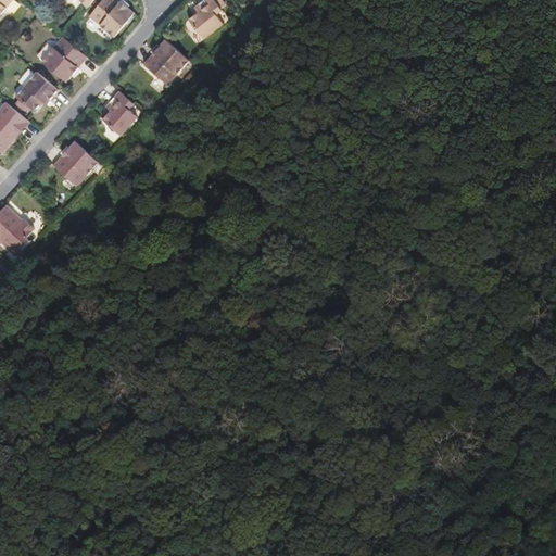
[(0,0),(0,16),(13,0),(0,0)]
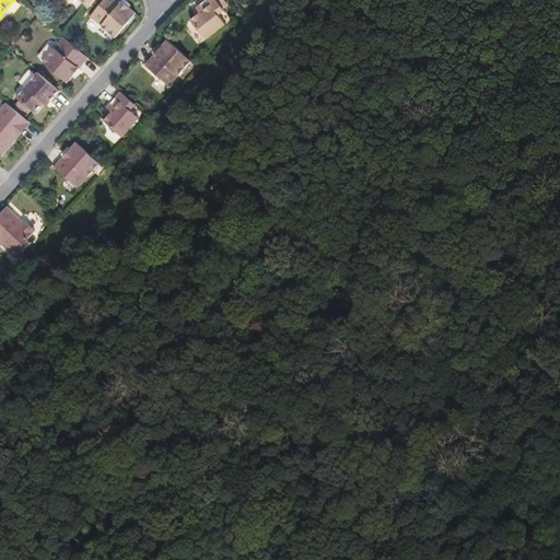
[(136,14),(128,8),(126,11),(119,4),(121,2),(118,0),(104,0),(91,18),(115,39),(136,14)]
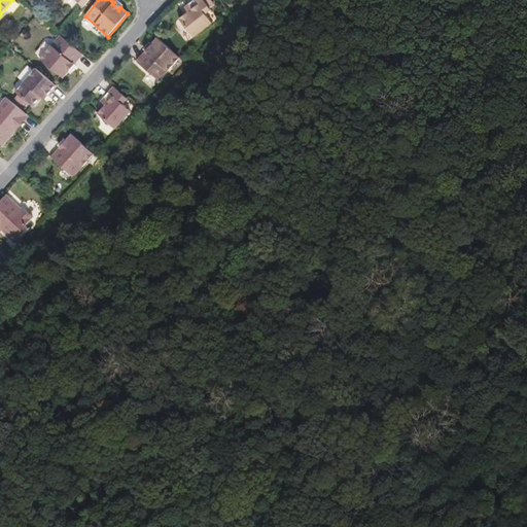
[(120,7),(123,5),(116,0),(114,2),(112,4),(118,10),(120,7)]
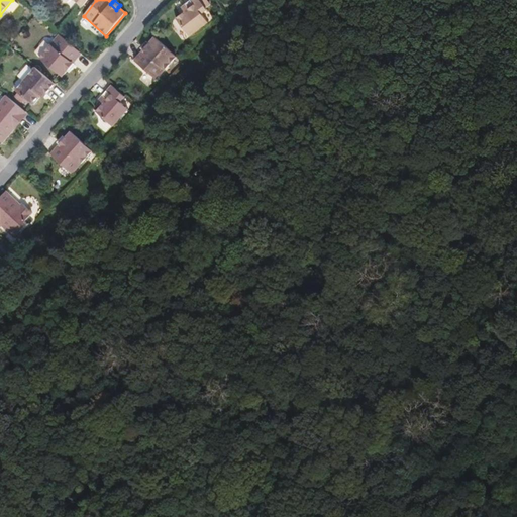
[(201,15),(206,11),(197,0),(191,0),(181,9),(184,13),(176,20),(189,37),(207,22),(201,15)]
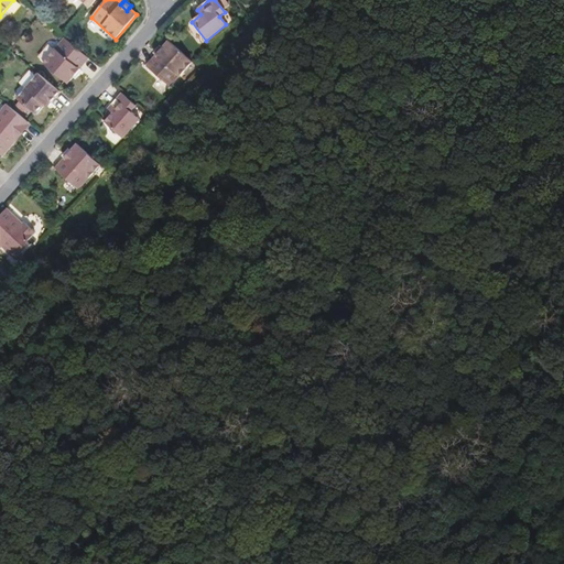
[(64,39),(43,64),(67,85),(74,77),(71,75),(76,68),(79,71),(89,60),(64,39)]
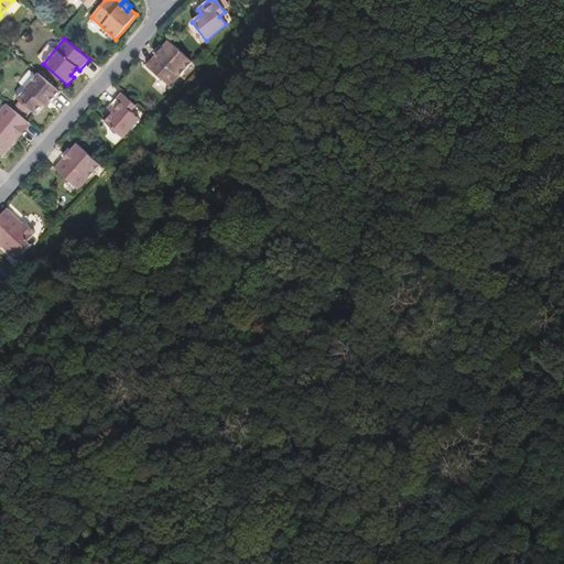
[(170,87),(192,63),(169,41),(162,49),(165,51),(159,58),(155,55),(147,66),(170,87)]
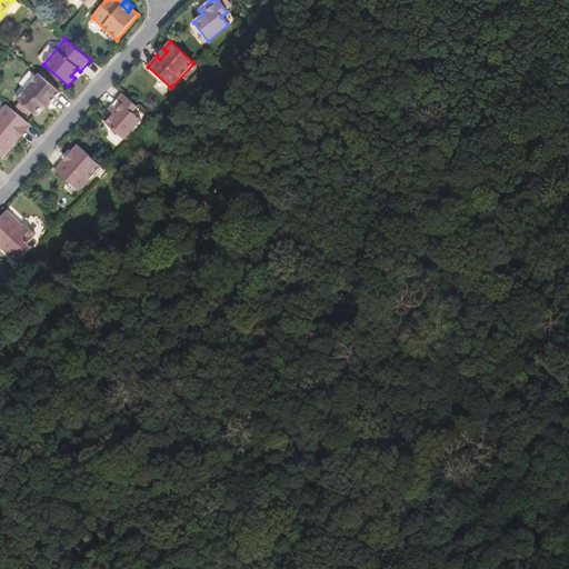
[(160,59),(167,51),(163,49),(161,47),(155,53),(157,56),(160,59)]
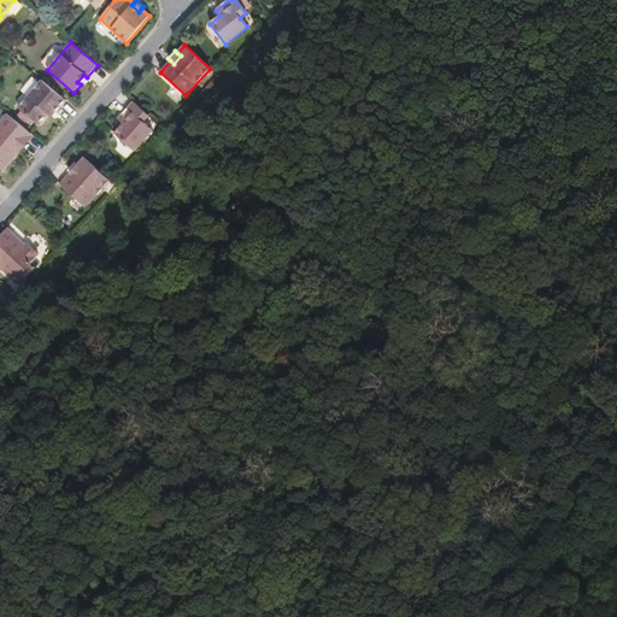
[(83,86),(88,78),(87,77),(83,75),(77,82),(81,84),(83,86)]
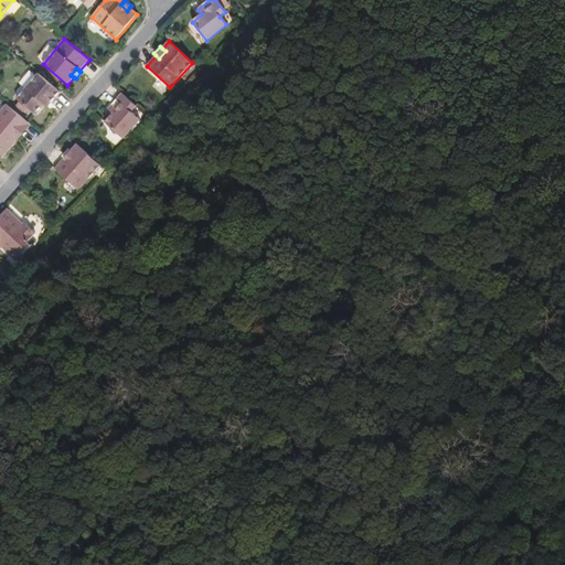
[(60,93),(38,74),(16,98),(19,102),(14,106),(22,112),(24,110),(25,107),(30,110),(34,115),(43,105),(46,100),(50,104),(60,93)]
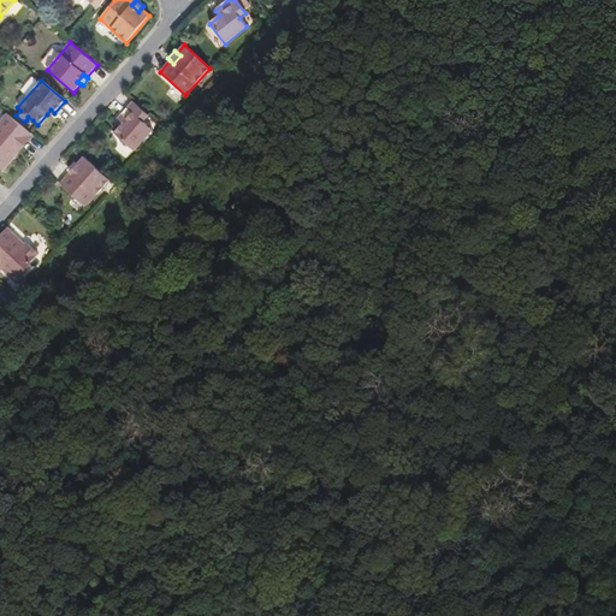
[(153,130),(143,122),(149,117),(132,102),(117,119),(119,122),(122,124),(119,128),(114,134),(135,150),(153,130)]
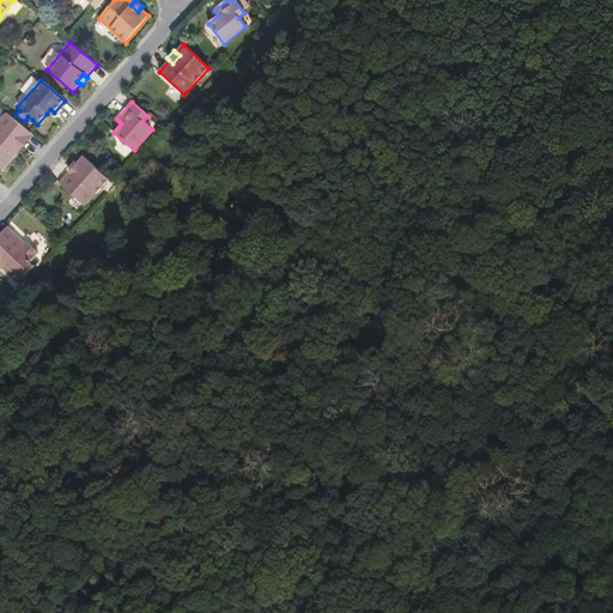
[(13,147),(16,143),(22,143),(30,133),(6,113),(0,120),(0,167),(4,170),(17,153),(13,151),(13,147)]
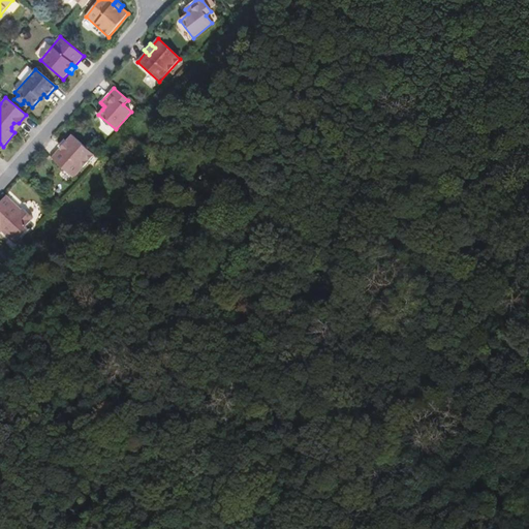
[(14,132),(28,117),(26,115),(19,123),(13,123),(11,127),(11,130),(14,132)]
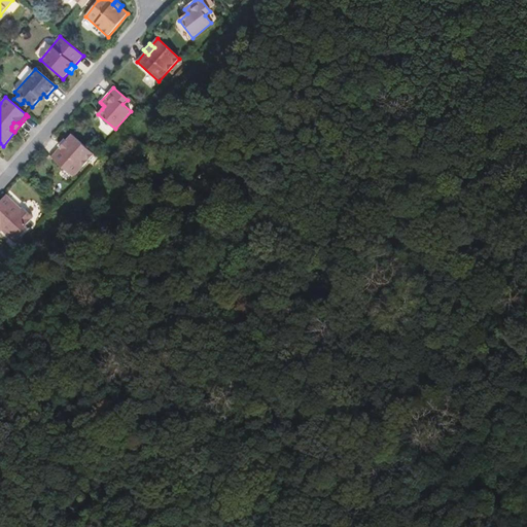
[(95,154),(72,135),(65,142),(68,144),(63,149),(61,147),(51,157),(73,177),(95,154)]
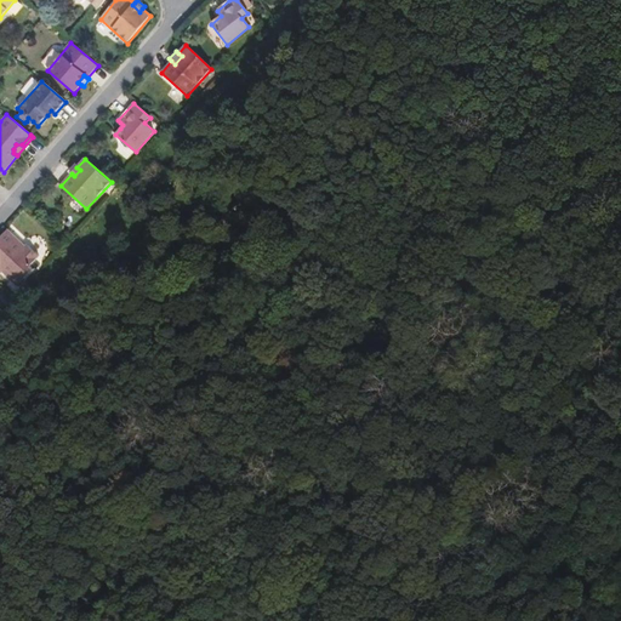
[(74,176),(80,170),(77,167),(75,165),(69,171),(72,174),(74,176)]
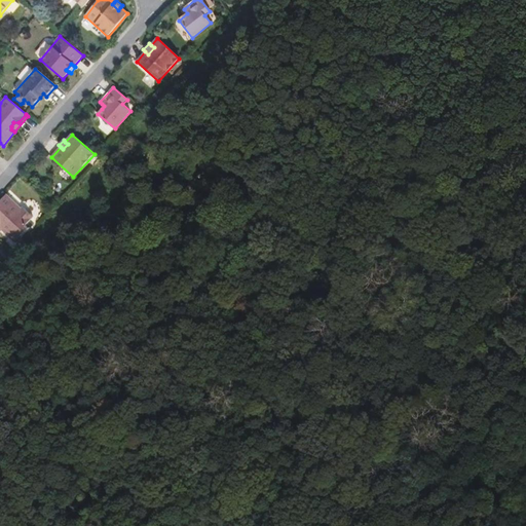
[(23,228),(30,220),(20,211),(21,209),(6,194),(0,200),(0,220),(1,220),(4,223),(4,227),(1,229),(13,241),(23,233),(23,228)]
